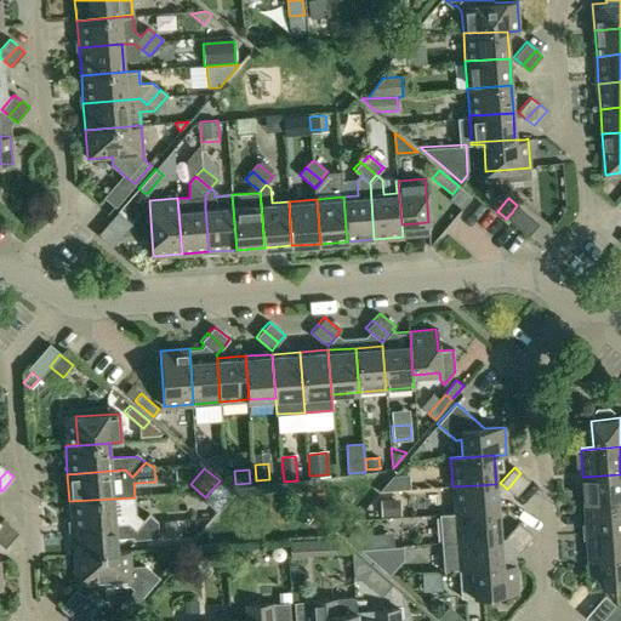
[(520,473),(508,488),(516,495),(529,480),(520,473)]
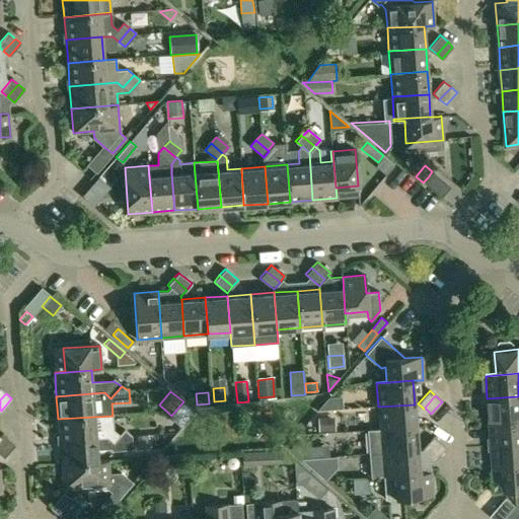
[(518,396),(487,398),(489,422),(518,420),(518,396)]
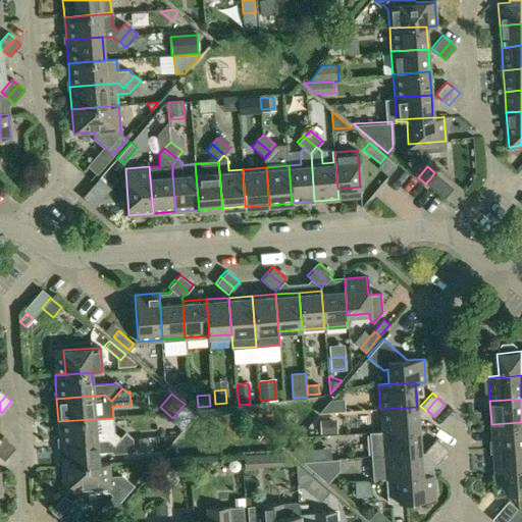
[(172,418),(170,420),(181,430),(196,414),(194,412),(185,404),(172,418)]
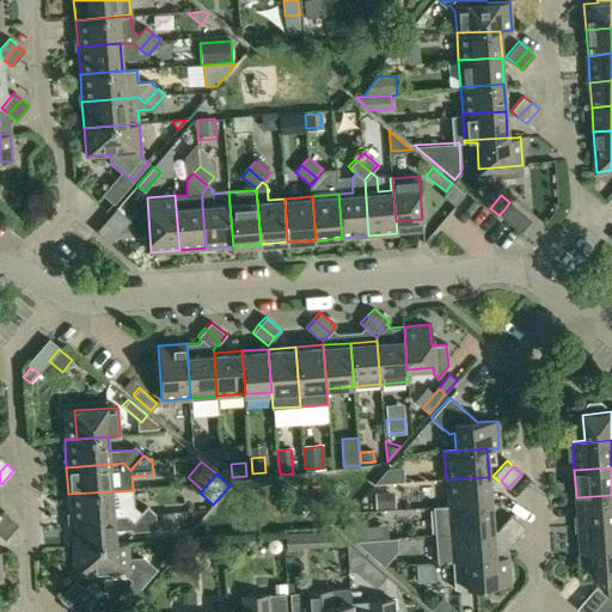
[(489,477),(446,479),(447,507),(490,503),(489,477)]
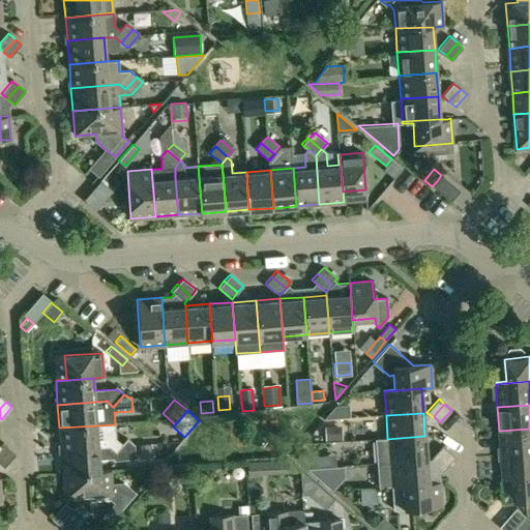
[(115,424),(59,428),(61,452),(98,449),(111,448),(116,453),(123,445),(116,439),(115,424)]
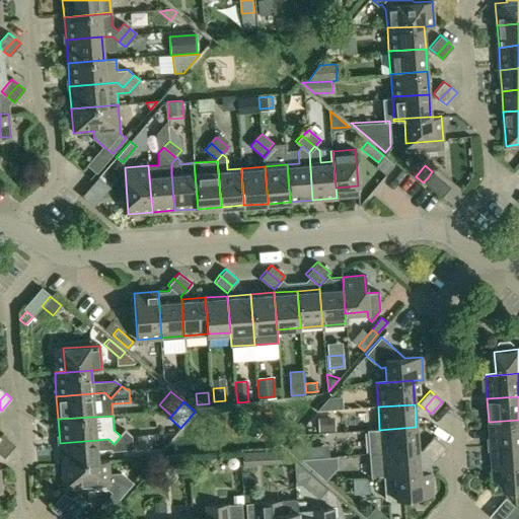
[(318,422),(311,423),(311,433),(335,431),(334,417),(317,418),(318,422)]
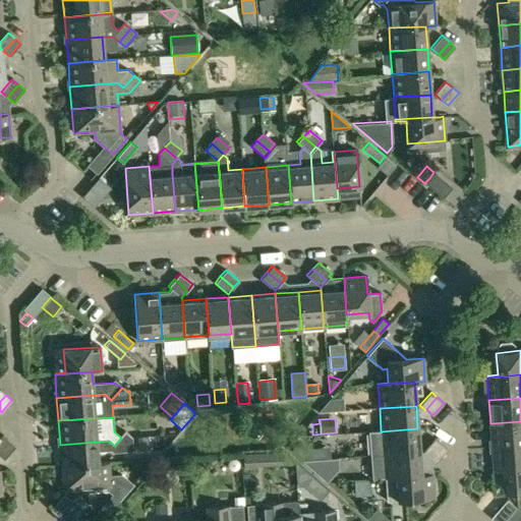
[(520,421),(490,423),(493,447),(520,445),(520,421)]
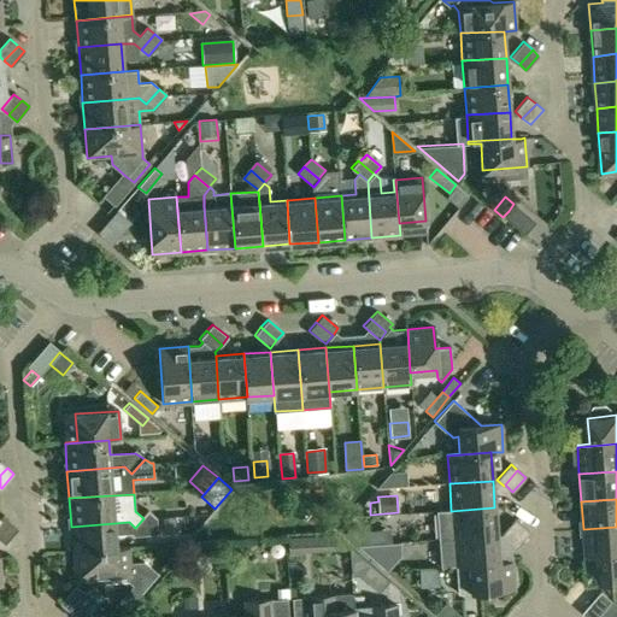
[(451,511),(436,512),(439,540),(497,535),(494,507),(451,511)]
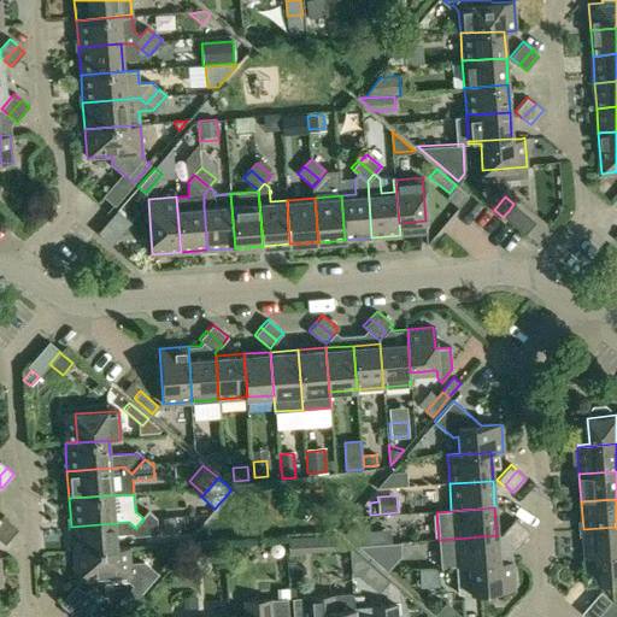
[(115,523),(71,527),(72,552),(129,548),(128,547),(116,548),(116,534),(133,533),(133,536),(157,535),(156,519),(148,513),(144,518),(135,528),(129,522),(115,523)]
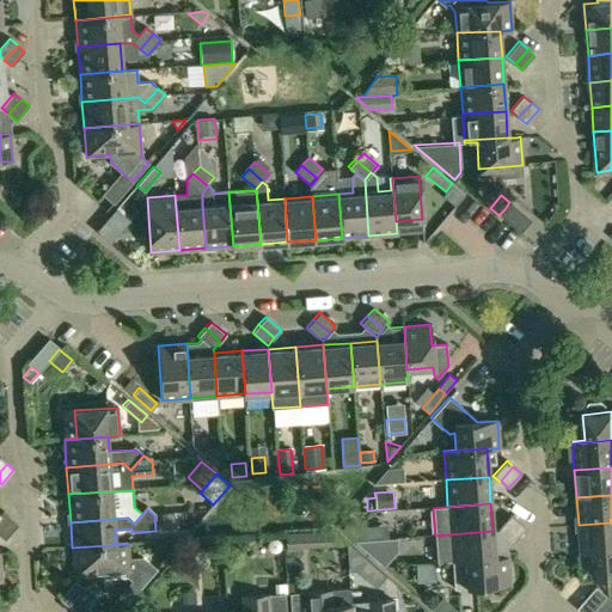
[(0,531),(11,519),(4,513),(0,515),(0,531)]
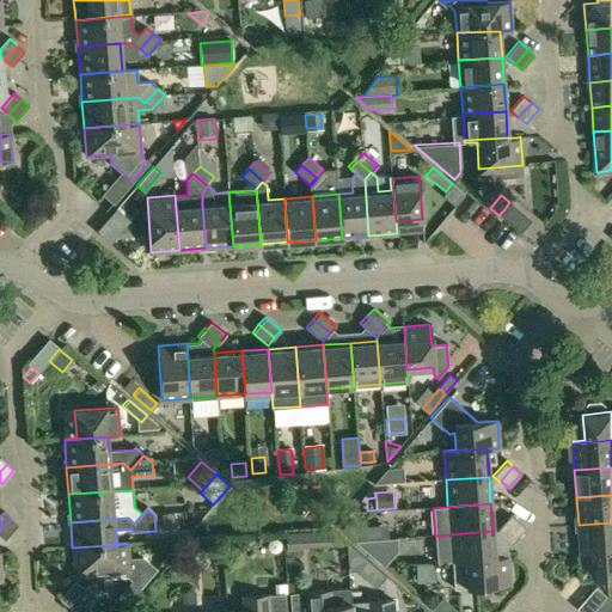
[(510,515),(497,531),(505,537),(506,537),(519,522),(510,515)]
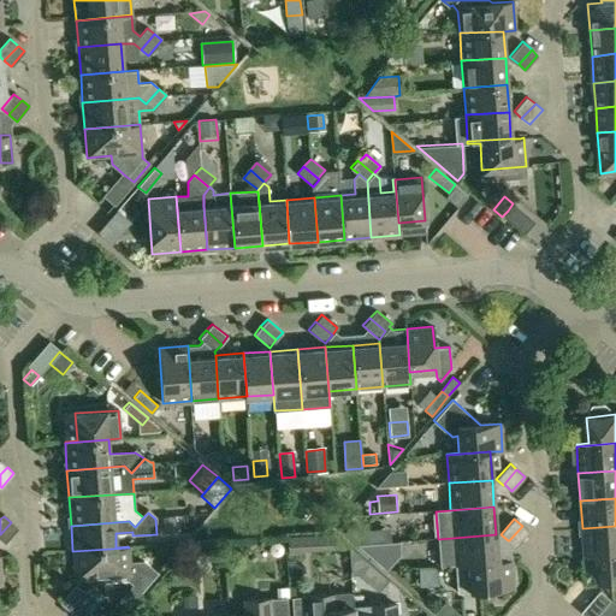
[(11,522),(0,534),(0,538),(6,544),(19,529),(11,522)]
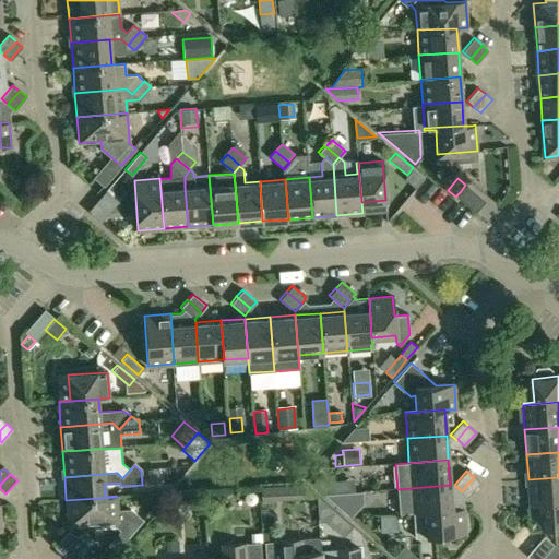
[(474,477),(462,490),(467,495),(479,482),(474,477)]
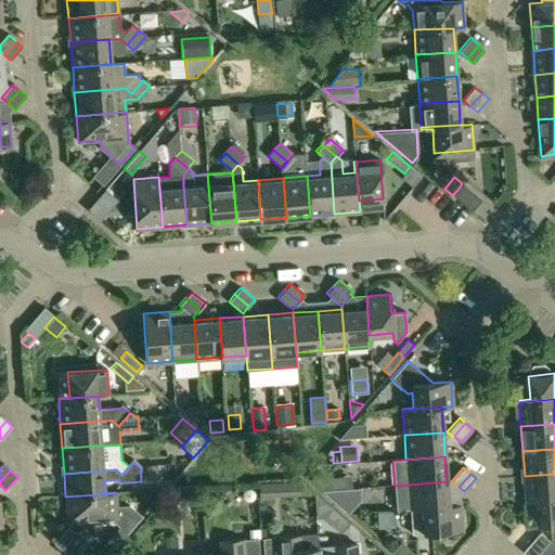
[(538,499),(538,500),(554,498),(554,474),(525,476),(527,500),(538,499)]
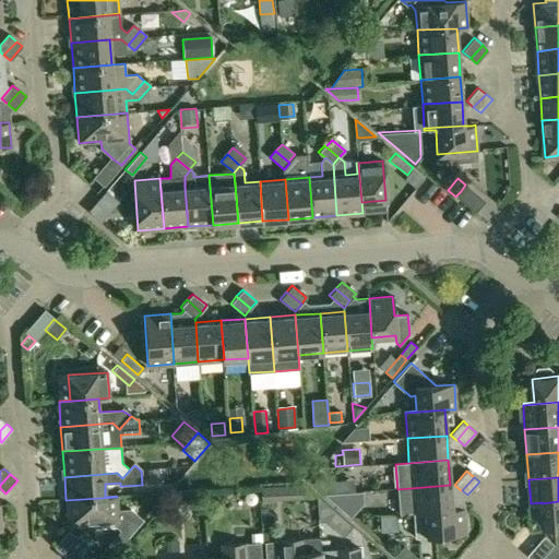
[(309,482),(323,495),(336,494),(335,479),(309,482)]
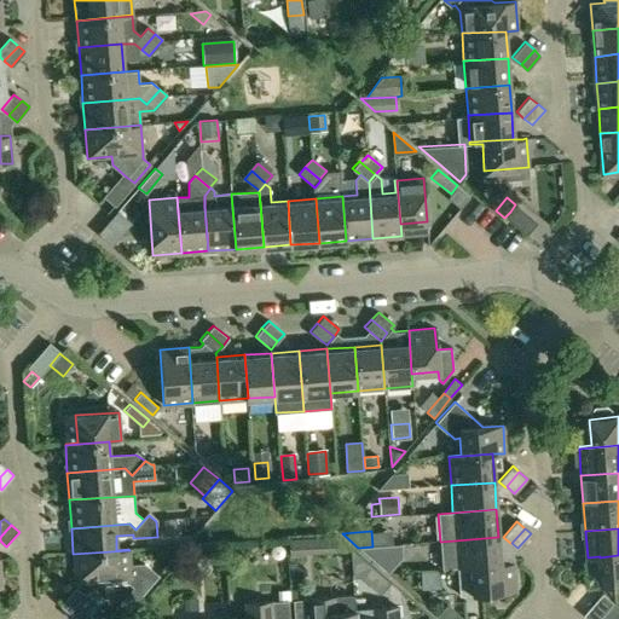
[(305,534),(289,536),(290,556),(306,555),(305,534)]
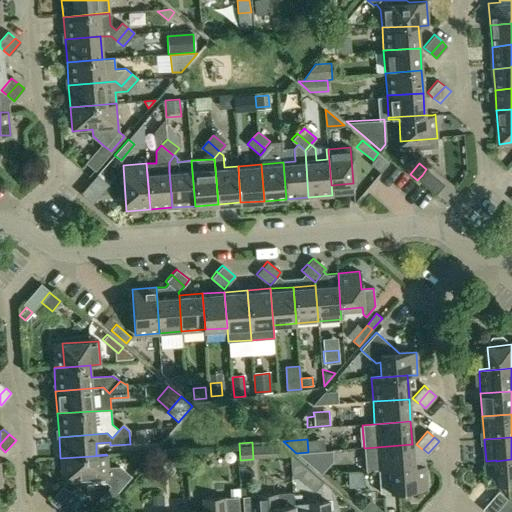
[(412,444),(364,448),(366,471),(378,470),(413,467),(412,444)]
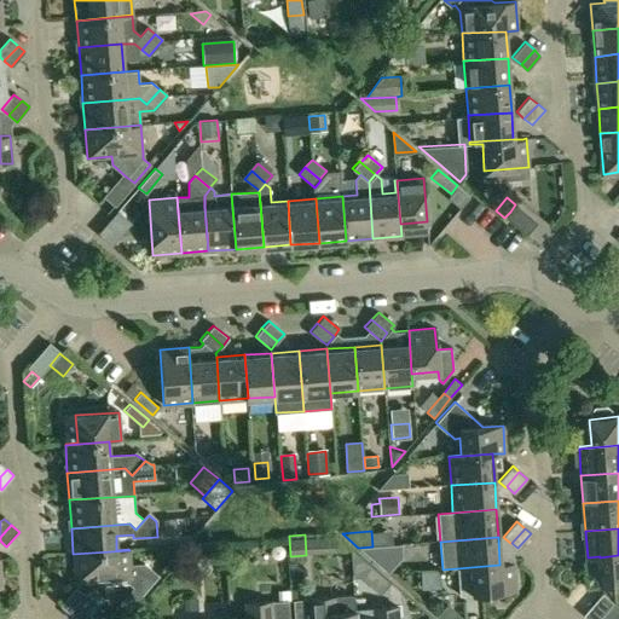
[(358,548),(388,573),(401,557),(400,544),(372,547),(358,548)]
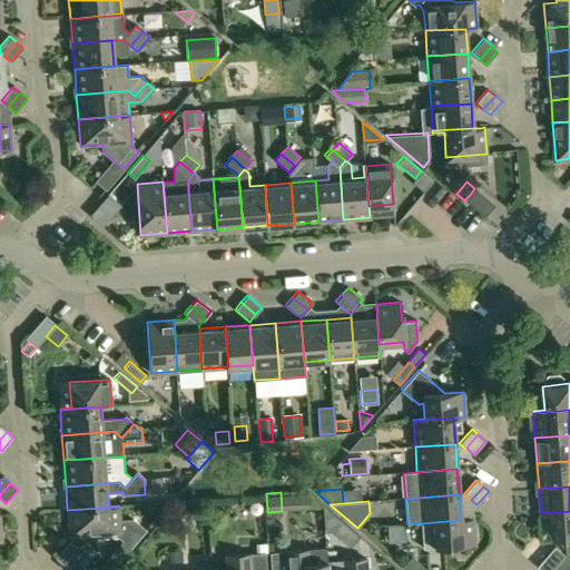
[(325,530),(331,529),(341,519),(323,503),(325,530)]
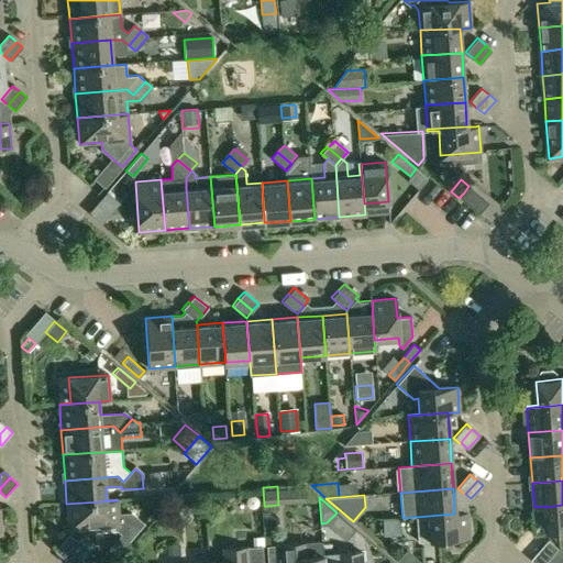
[(118,500),(66,504),(68,529),(116,526),(116,531),(129,542),(144,525),(132,515),(119,516),(118,500)]
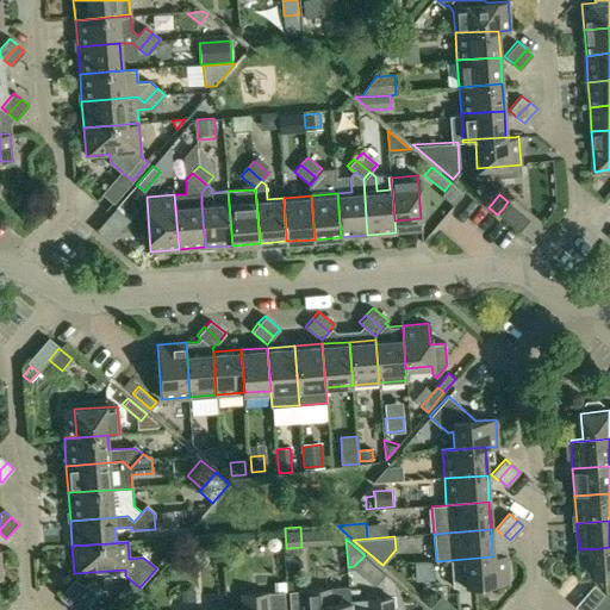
[(609,547),(591,549),(593,574),(609,573),(609,547)]
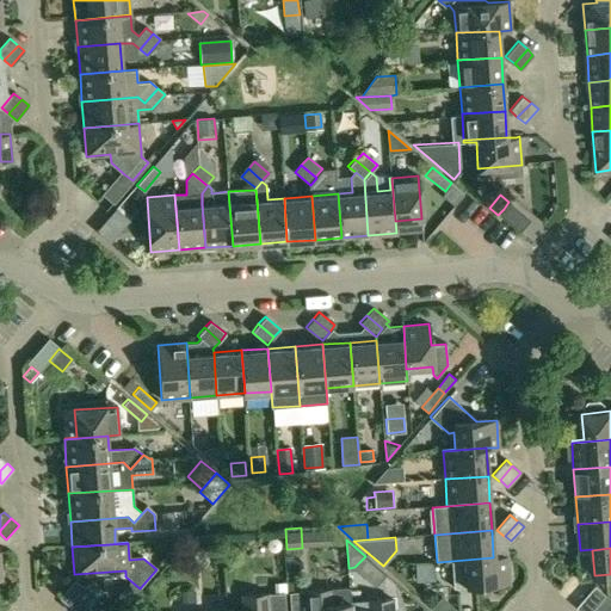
[(493,557),(451,561),(452,586),(508,582),(506,556),(493,557)]
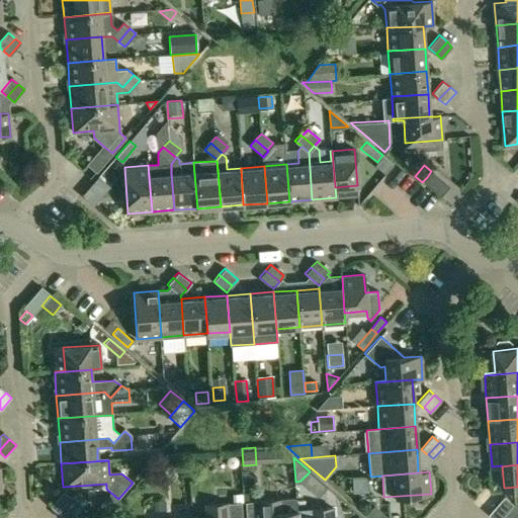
[(51,507),(64,517),(70,517),(84,501),(75,494),(71,498),(64,492),(51,507)]
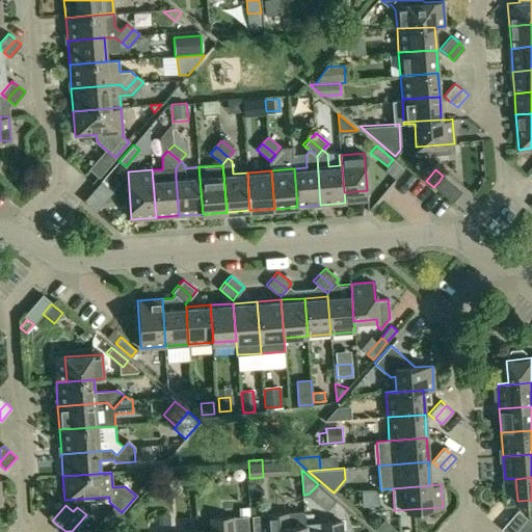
[(502,528),(506,531),(515,531),(529,517),(519,509),(502,528)]
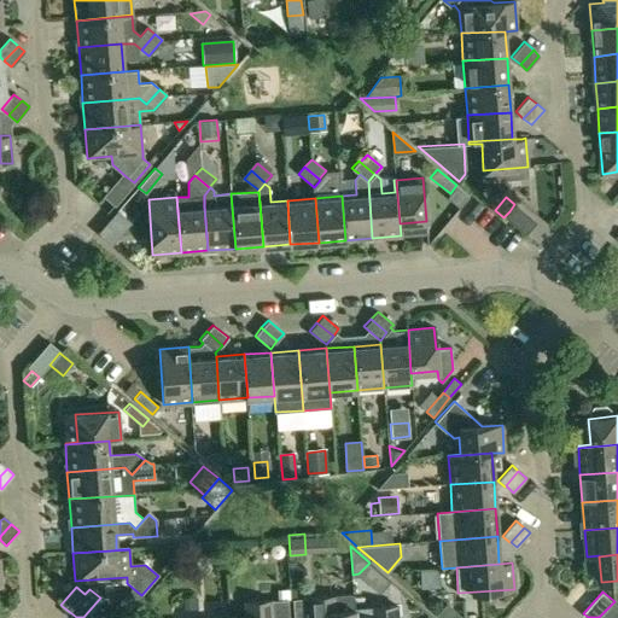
[(354,594),(309,598),(310,617),(355,617),(355,610),(354,594)]
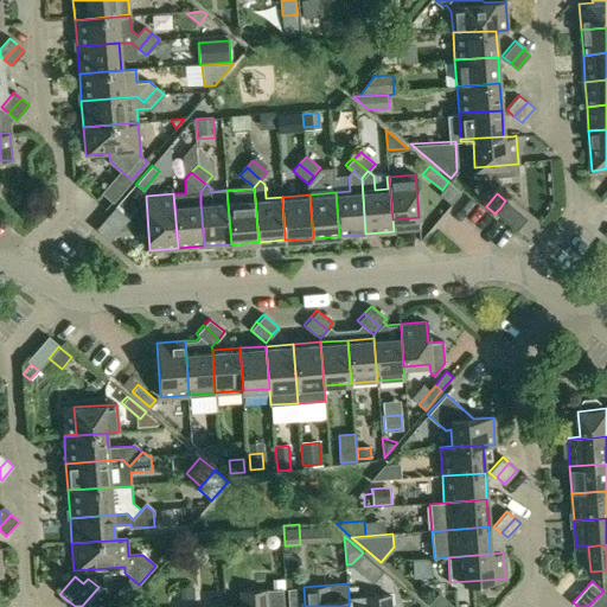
[(192,588),(179,589),(180,599),(193,598),(192,588)]
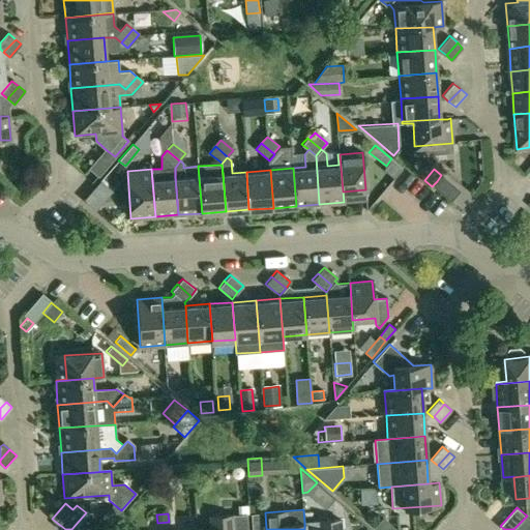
[(255,529),(256,514),(242,513),(241,529),(255,529)]
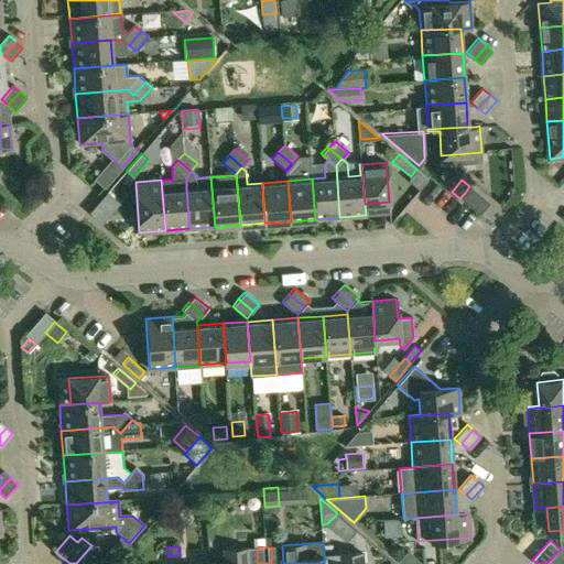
[(209,563),(248,563),(247,548),(224,550),(208,551),(209,563)]
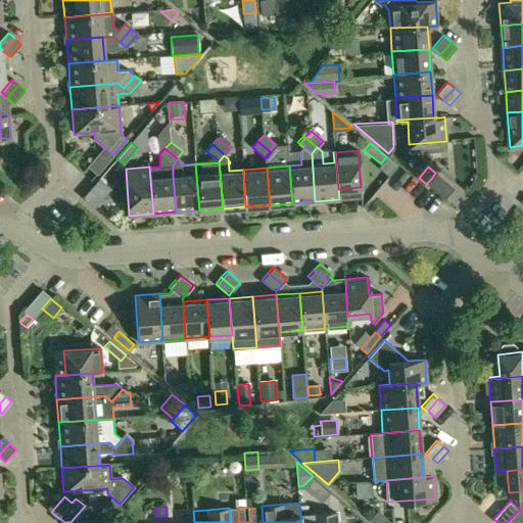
[(507,522),(522,522),(522,511),(520,509),(507,522)]
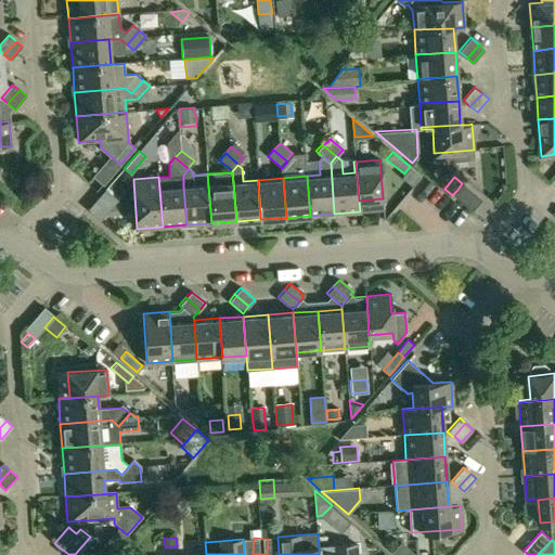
[(391,552),(395,554),(415,554),(400,541),(391,552)]
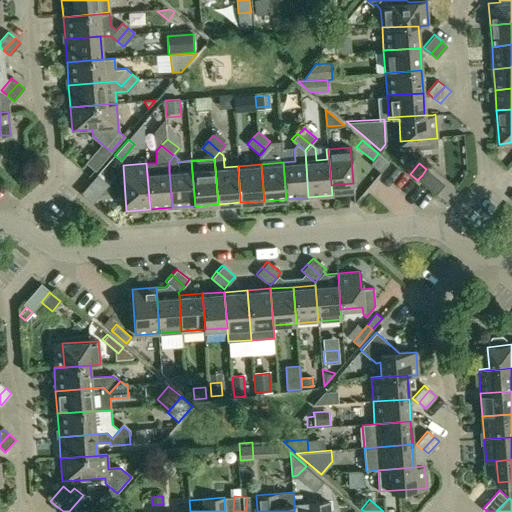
[(329,511),(328,501),(307,503),(308,511),(329,511)]
